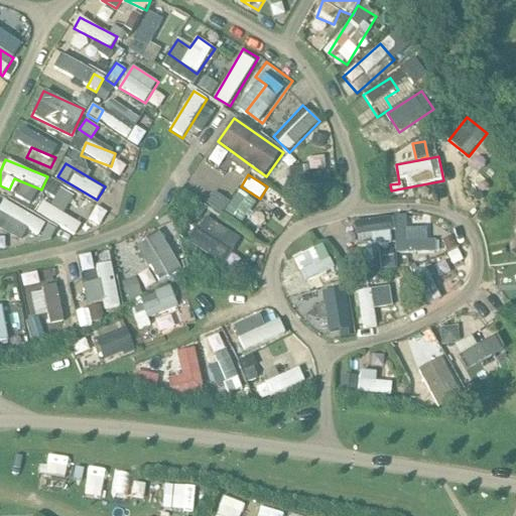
[(52,206),(42,201),(36,213),(76,234),(82,224),(65,215),(75,195),(61,188),(52,206)]
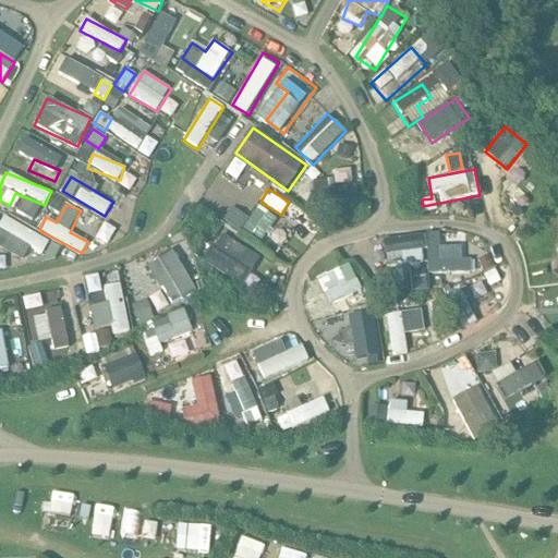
[(254,206),(245,231),(266,240),(276,215),(254,206)]
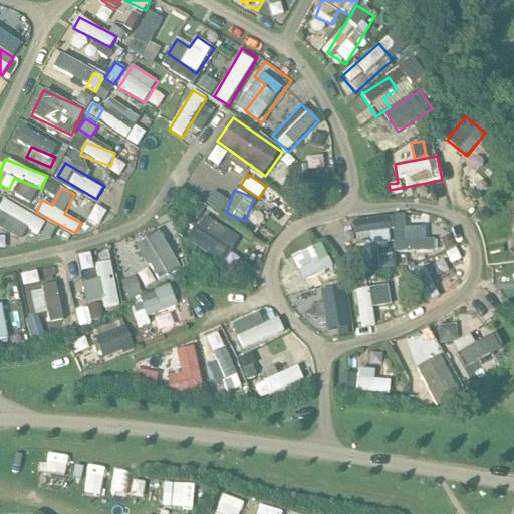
[(206,207),(223,212),(228,197),(211,192),(206,207)]
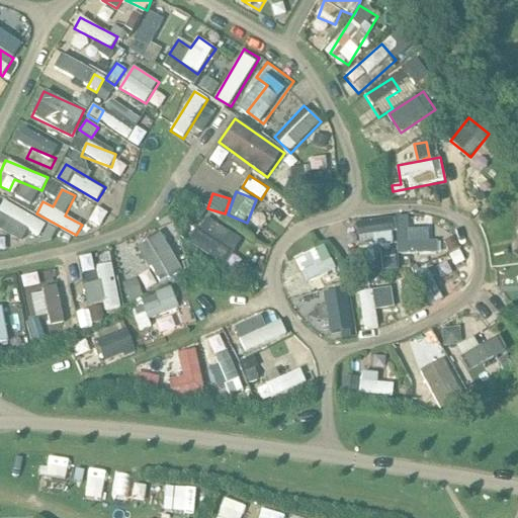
[(0,208),(0,213),(39,236),(47,224),(4,200),(0,208)]
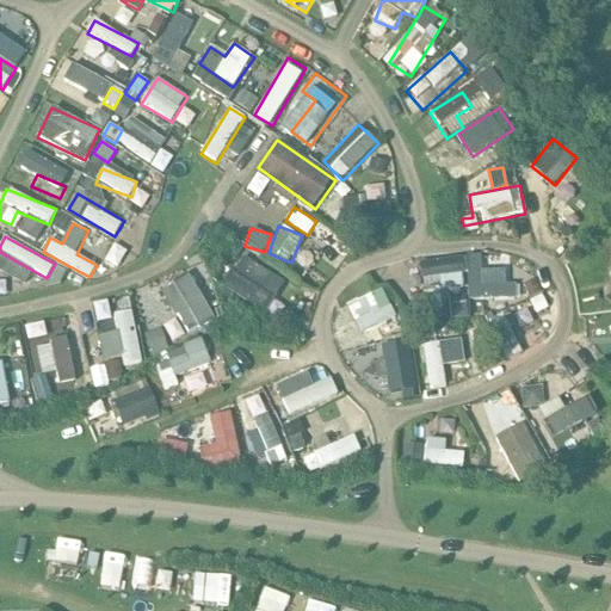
[(78,253),(99,264),(105,253),(84,242),(78,253)]
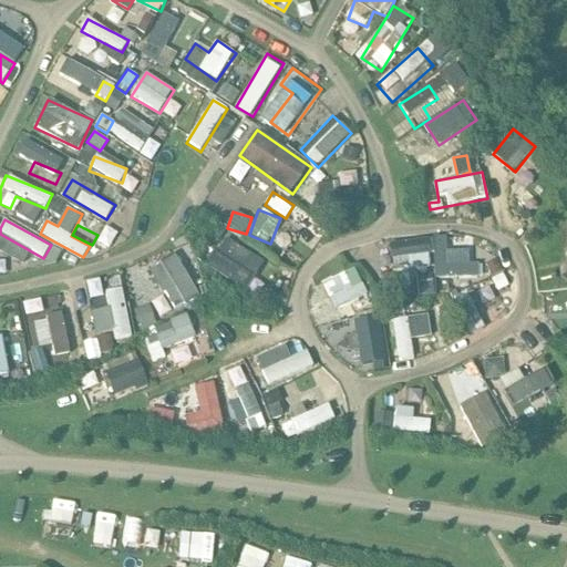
[(246,290),(255,277),(243,269),(253,255),(224,235),(205,263),(246,290)]
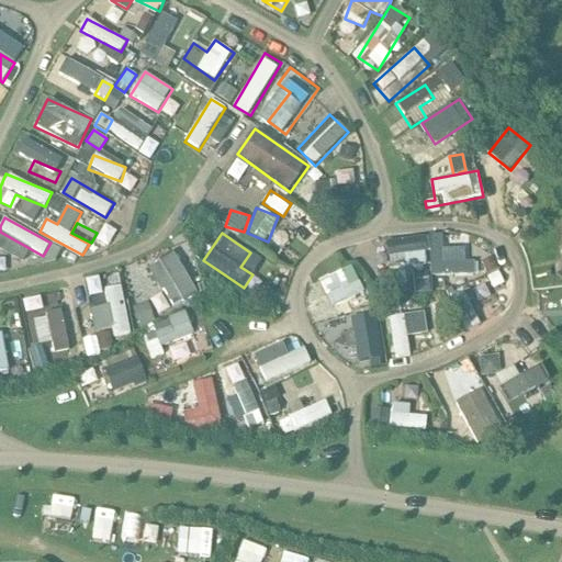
[(425,243),(389,246),(391,268),(427,265),(425,243)]
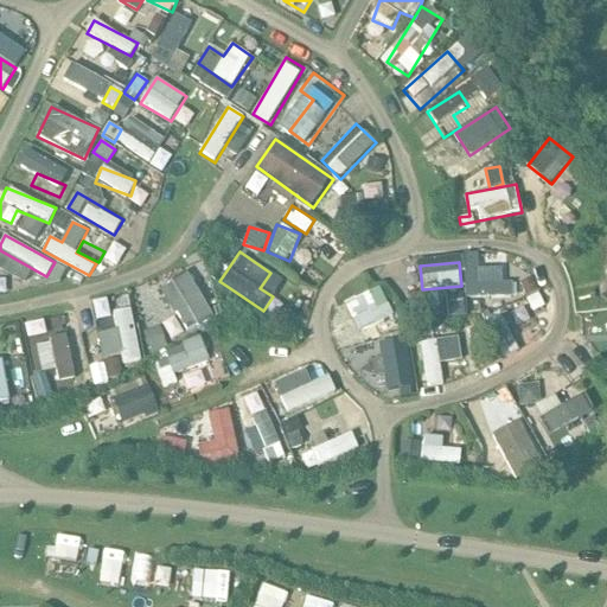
[(187,333),(215,317),(189,273),(160,288),(187,333)]
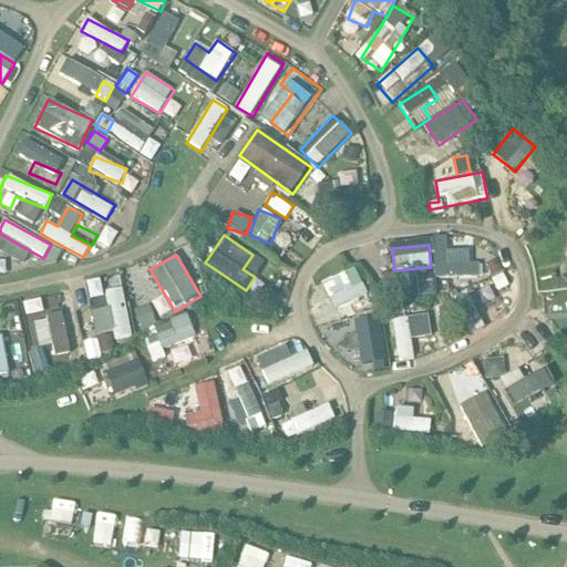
[(480,277),(480,264),(435,264),(436,278),(480,277)]
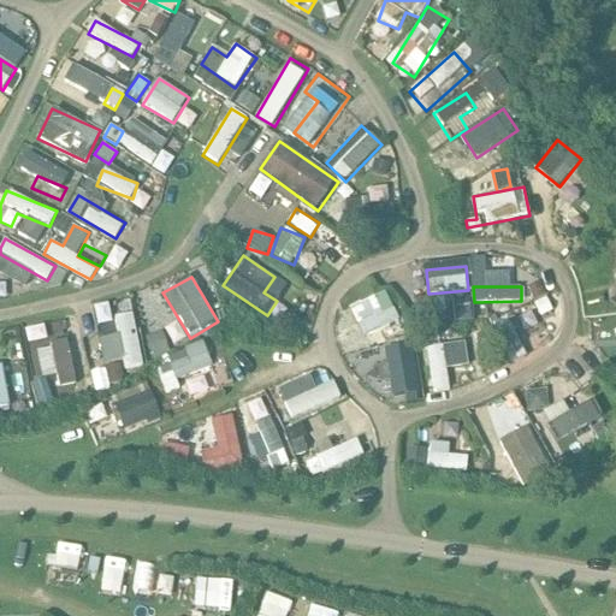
[(400,325),(395,308),(381,312),(378,297),(351,304),(360,336),(400,325)]
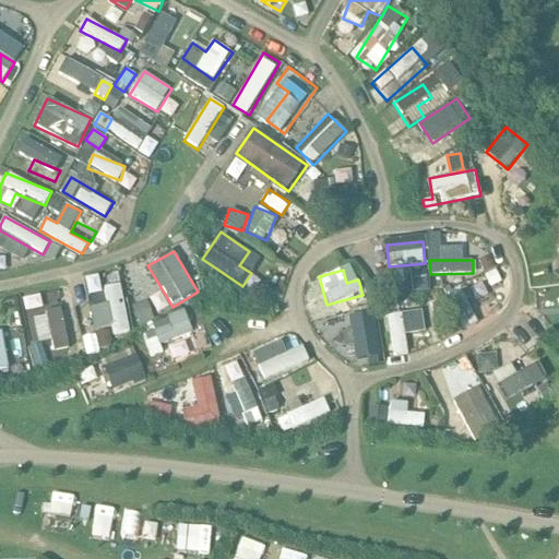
[(106,304),(91,306),(95,329),(110,326),(113,335),(131,332),(122,284),(104,287),(106,304)]
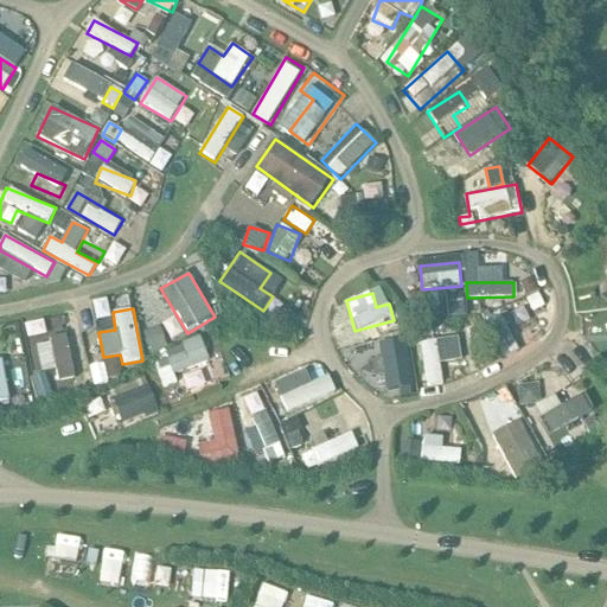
[(402,312),(394,315),(398,326),(406,324),(402,312)]
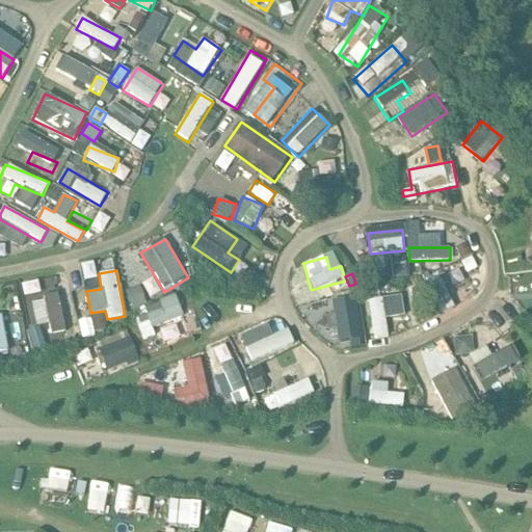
[(425,286),(439,312),(453,304),(440,278),(425,286)]
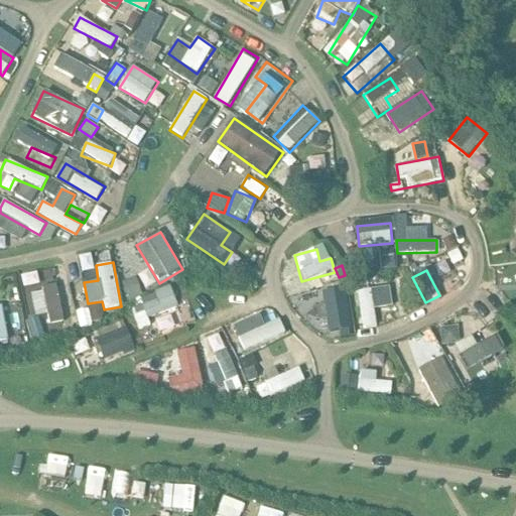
[(34,317),(47,315),(49,326),(63,323),(52,271),(25,276),(34,317)]
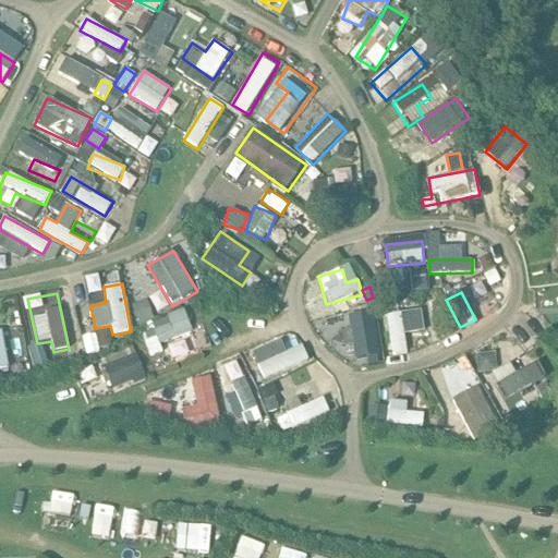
[(397,299),(384,301),(386,314),(399,312),(397,299)]
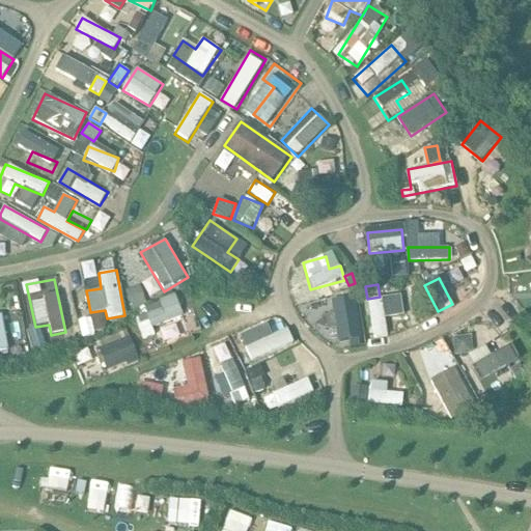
[(141,287),(128,290),(131,307),(144,304),(141,287)]
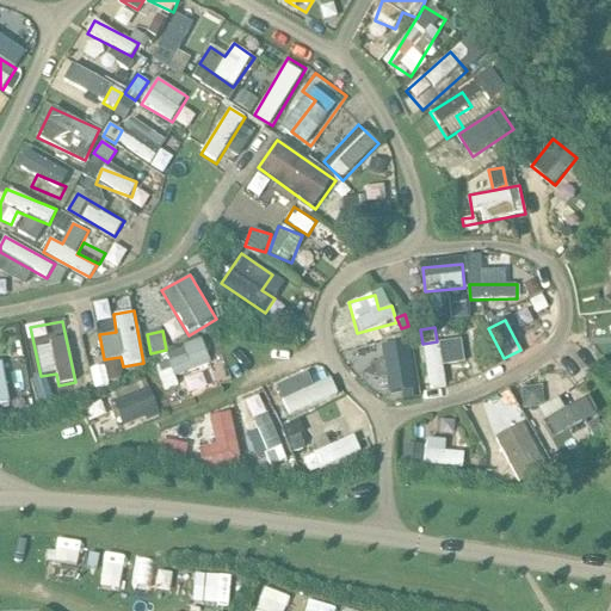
[(166,389),(215,366),(202,341),(154,364),(166,389)]
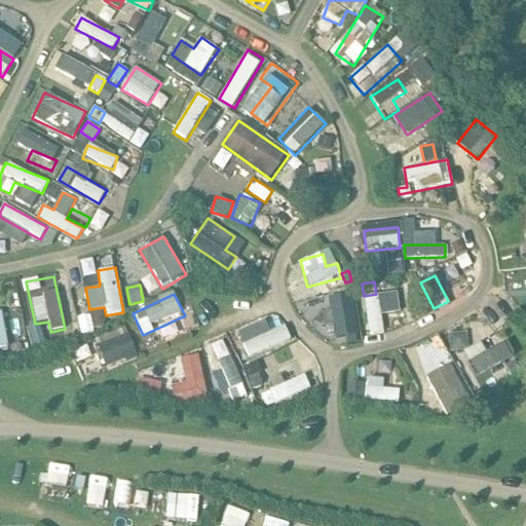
[(369,335),(383,334),(382,314),(398,313),(396,295),(366,297),(369,335)]
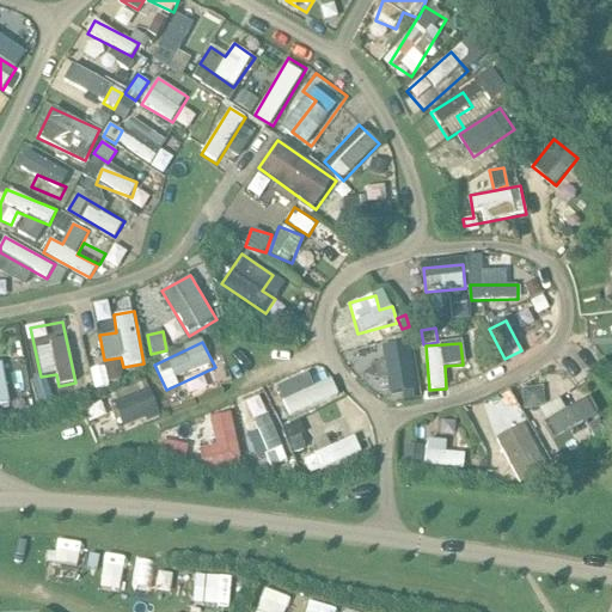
[(117,360),(90,365),(92,383),(120,379),(117,360)]
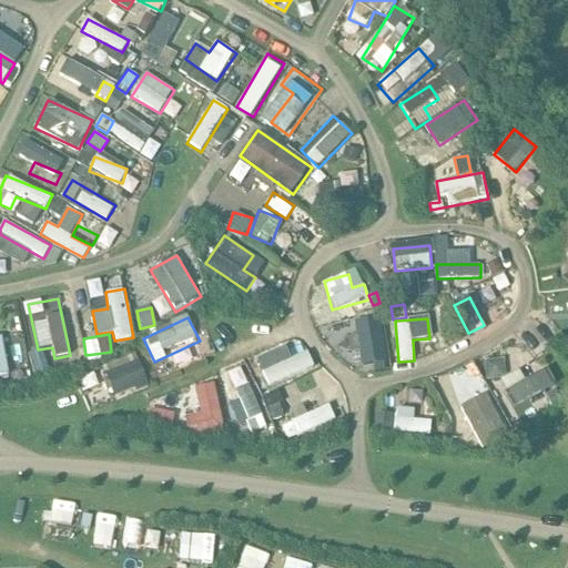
[(256,361),(262,372),(291,358),(286,347),(256,361)]
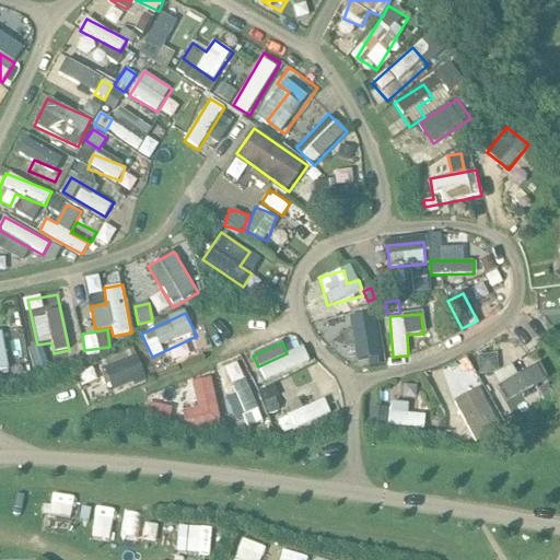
[(103,370),(112,393),(132,385),(133,387),(146,382),(136,356),(103,370)]
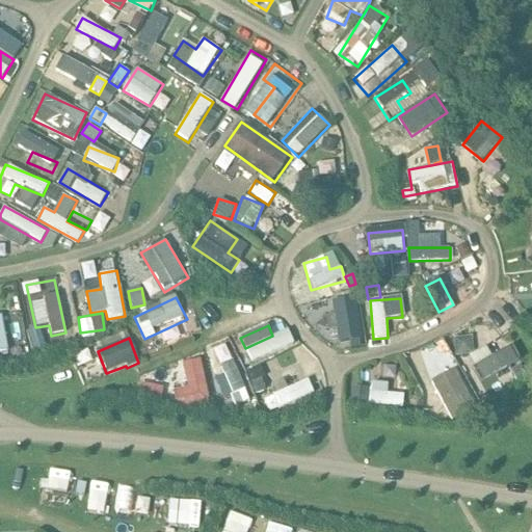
[(361,347),(360,340),(349,341),(350,349),(361,347)]
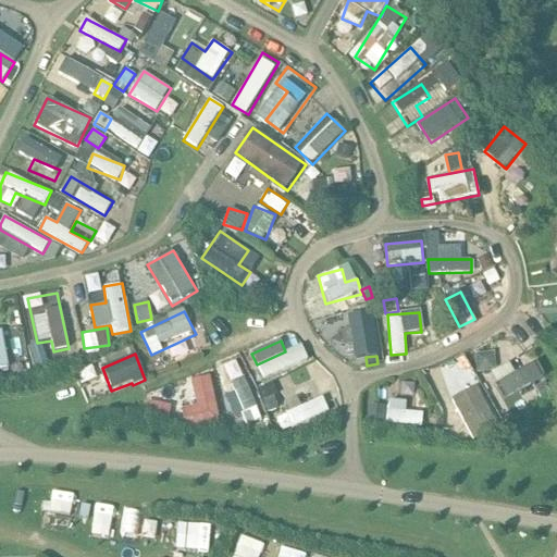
[(539,383),(531,369),(514,379),(508,369),(489,380),(502,403),(539,383)]
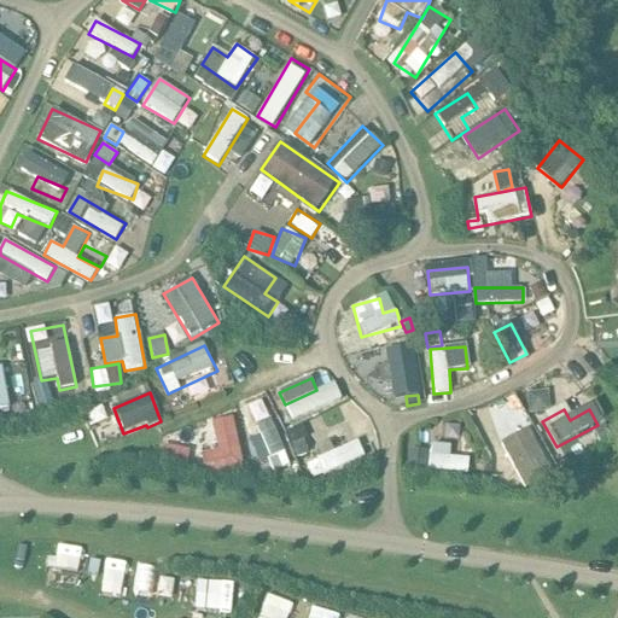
[(204,477),(246,466),(233,415),(210,421),(217,447),(210,448),(208,436),(194,438),(204,477)]
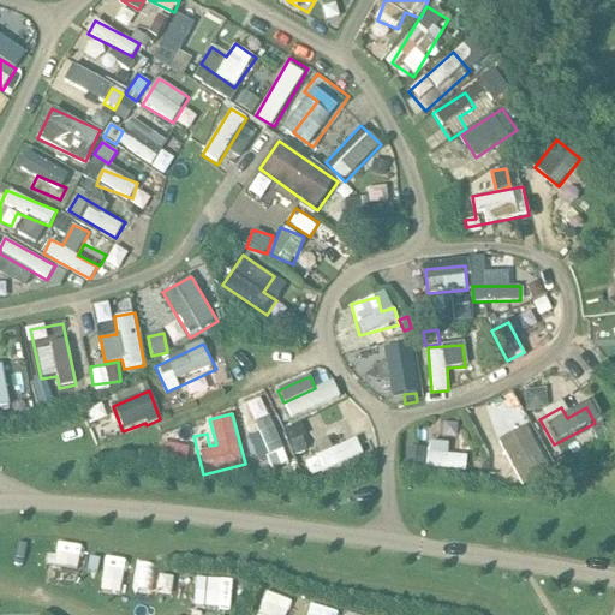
[(598,441),(608,435),(602,423),(592,429),(598,441)]
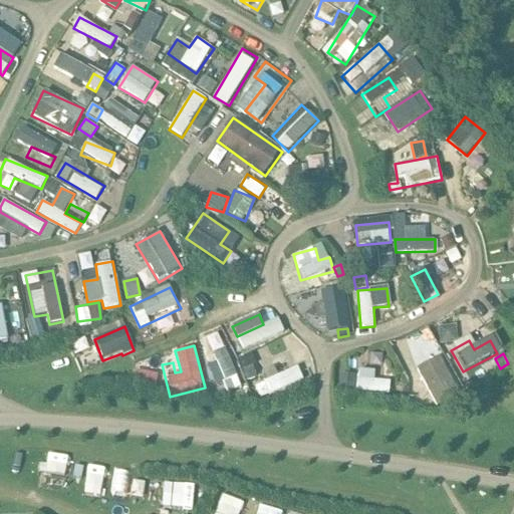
[(450,366),(426,372),(432,399),(456,393),(450,366)]
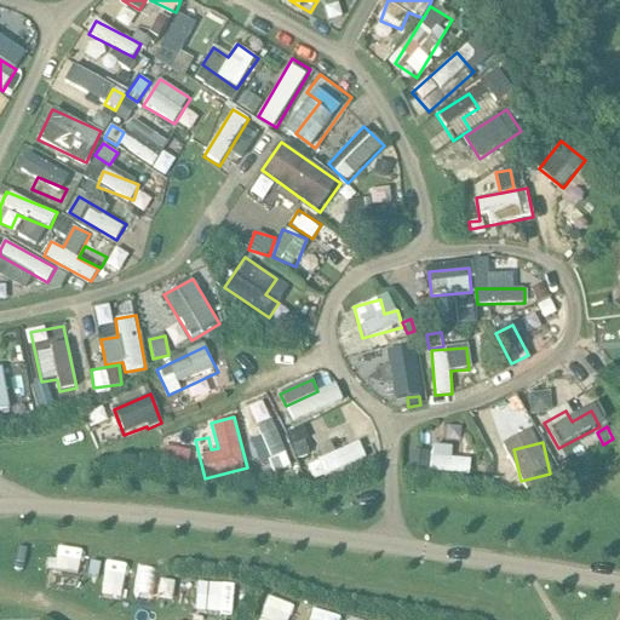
[(452,471),(453,446),(432,445),(431,470),(452,471)]
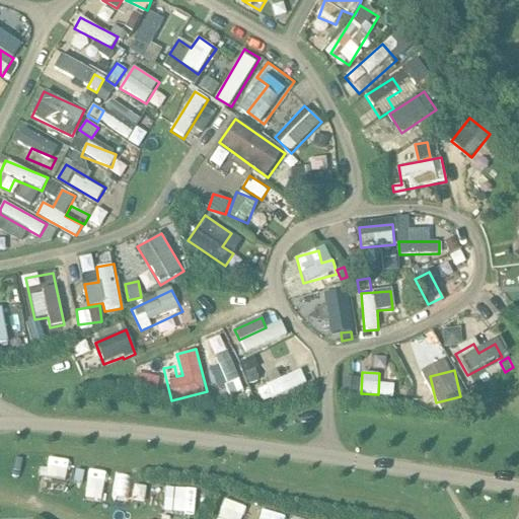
[(268,381),(270,393),(298,389),(296,376),(268,381)]
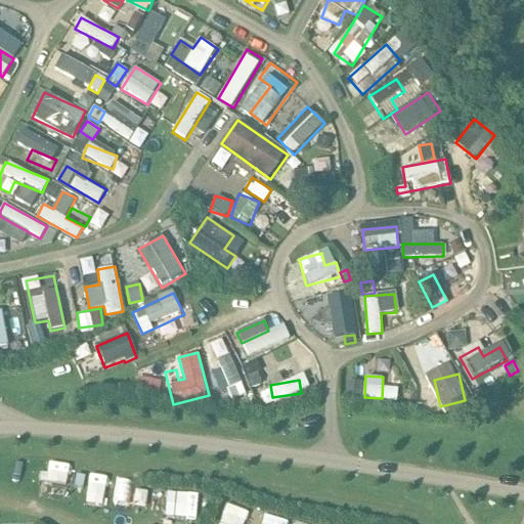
[(47,462),(45,482),(68,485),(70,464),(47,462)]
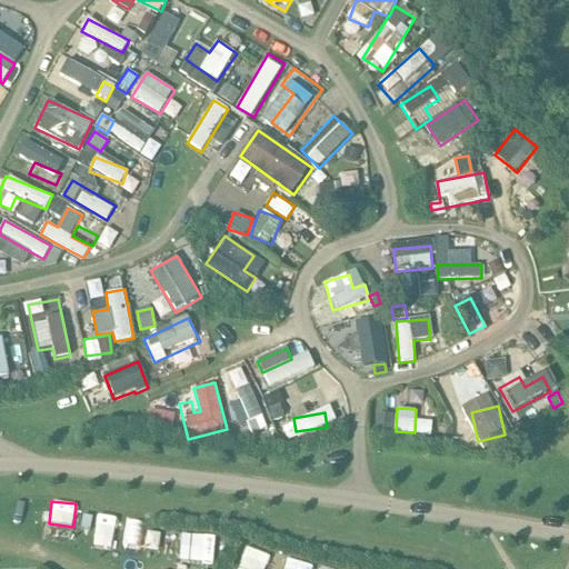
[(109,513),(107,526),(129,530),(132,518),(109,513)]
